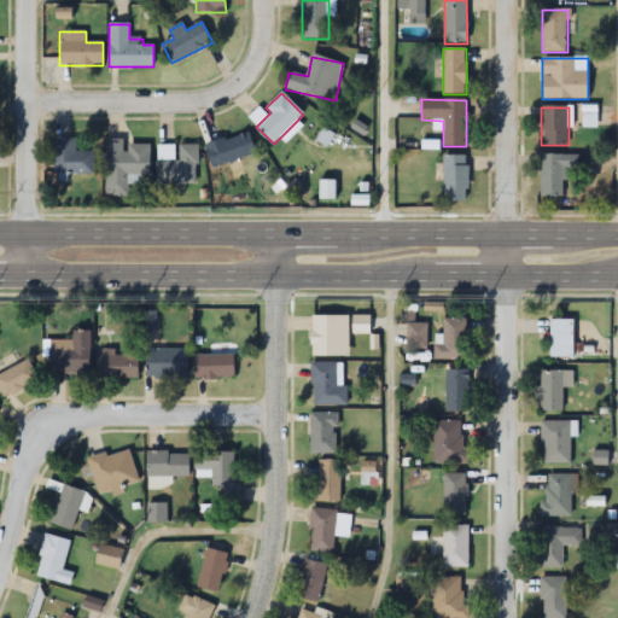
[(251,134),(205,143),(210,167),(255,157),(251,134)]
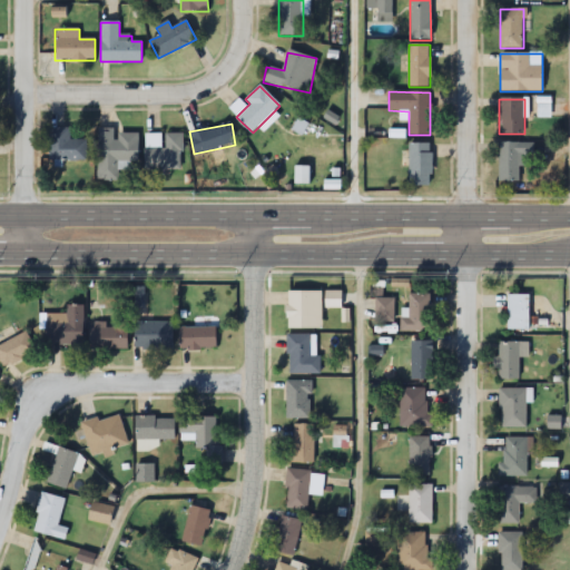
[(49,160),(87,160),(87,140),(70,140),(70,128),(49,128),(49,160)]
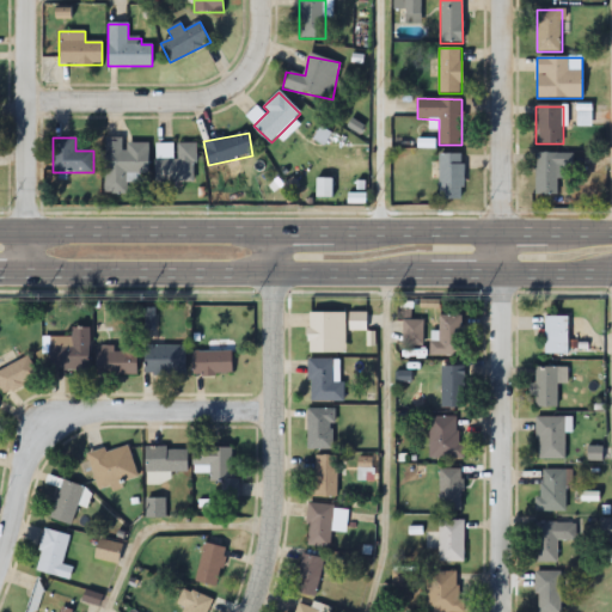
[(150,142),(124,142),(124,139),(105,138),(105,194),(128,195),(128,184),(141,184),(141,175),(148,175),(150,142)]
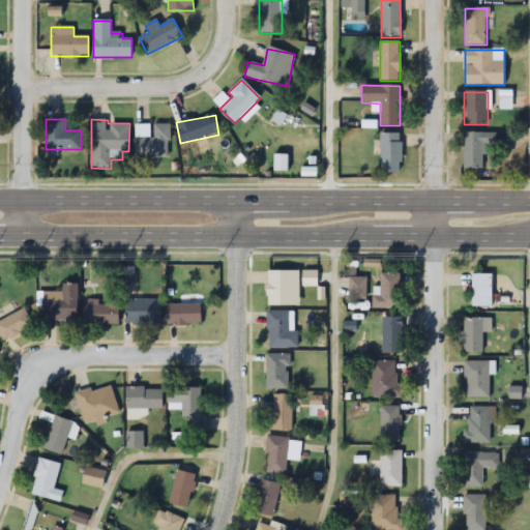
[(464,169),(482,169),(482,153),(494,153),(494,133),(464,133),(464,169)]
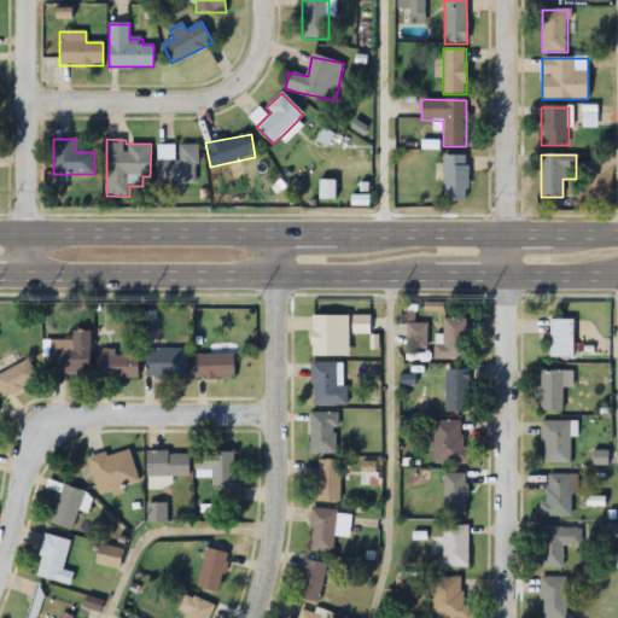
[(443,202),(467,202),(467,156),(443,156),(443,202)]
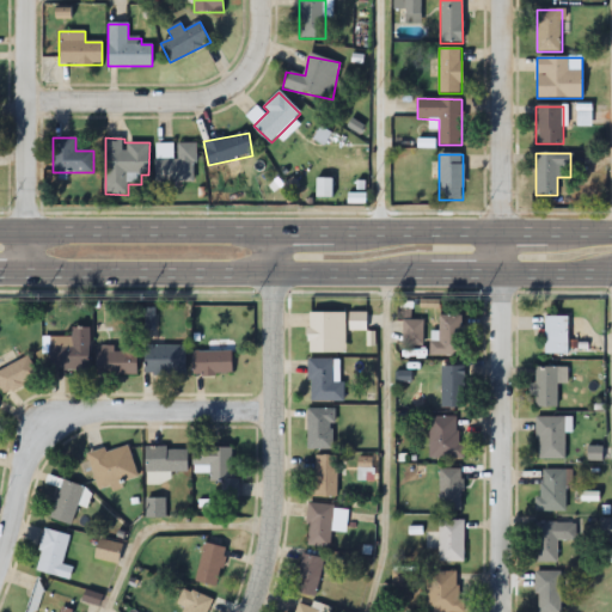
[(308,353),(344,353),(344,313),(308,313),(308,353)]
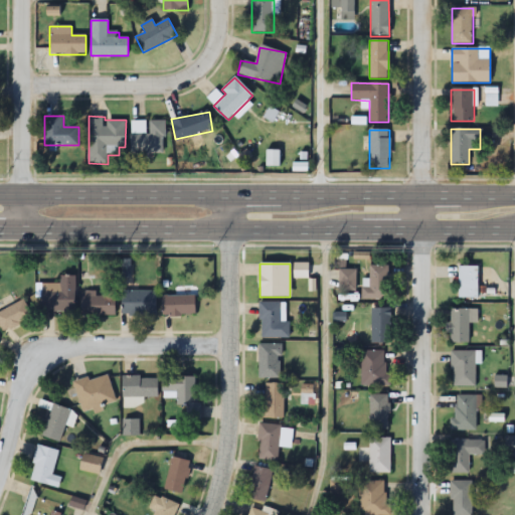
[(308,279),(308,264),(294,264),(294,279),(308,279)]
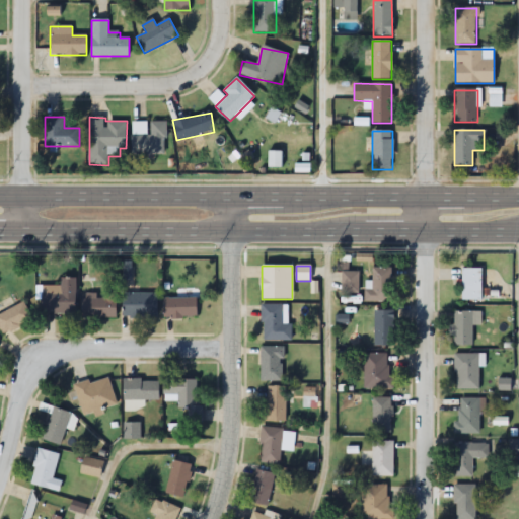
[(372,289),(365,289),(365,302),(390,302),(390,267),(372,267),(372,289)]
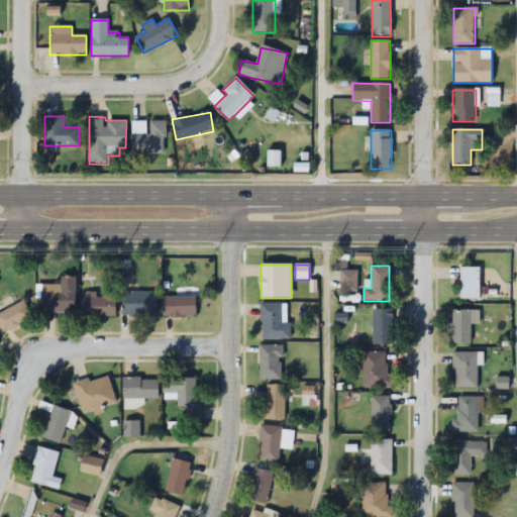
[(480,267),(460,267),(460,299),(480,299),(480,267)]
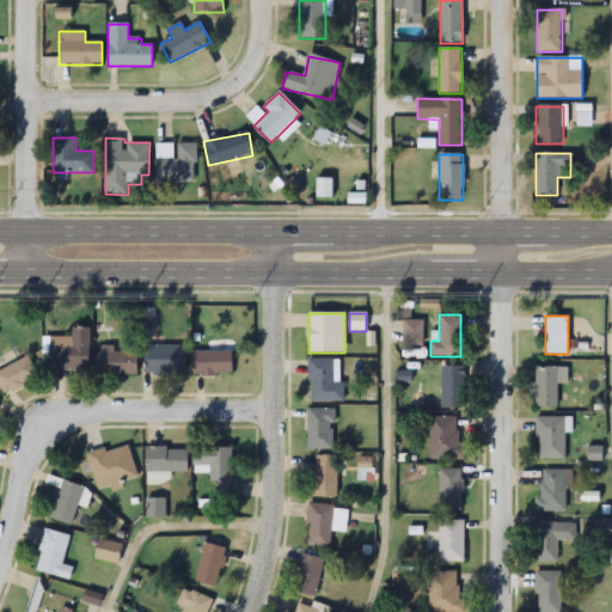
[(421,343),(421,322),(404,322),(404,343),(421,343)]
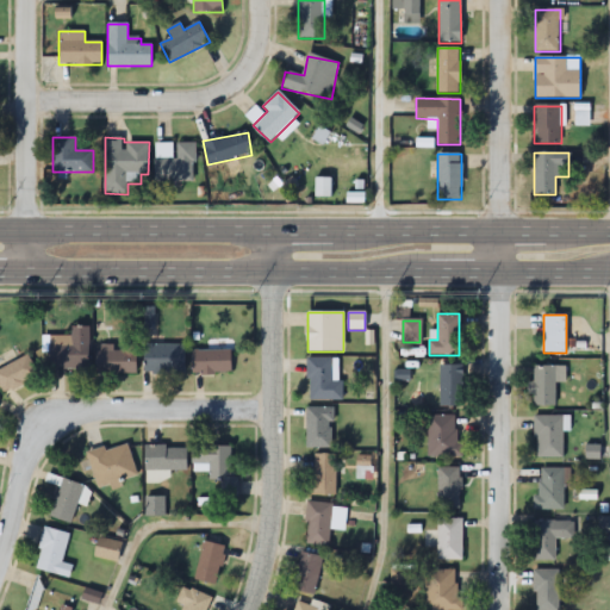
[(88,327),(70,327),(70,336),(44,336),(44,371),(88,371),(88,327)]
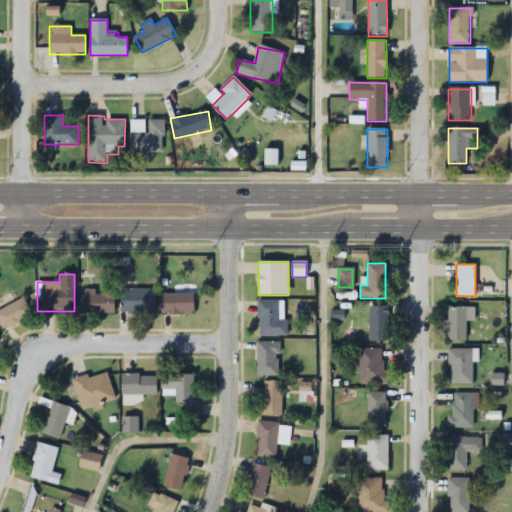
[(154,289),(121,289),(121,313),(154,313),(154,289)]
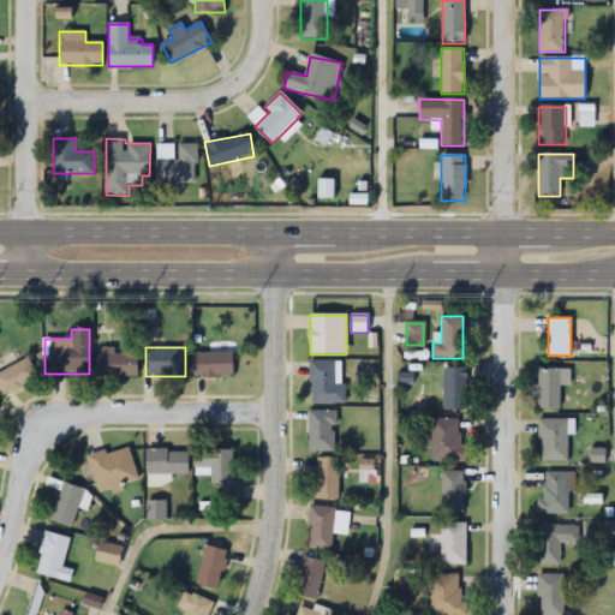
[(138,377),(138,352),(95,352),(95,377),(138,377)]
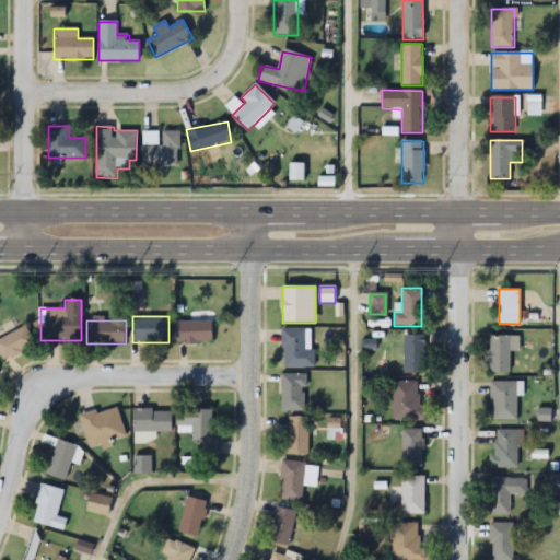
[(174,343),(212,343),(212,323),(174,323),(174,343)]
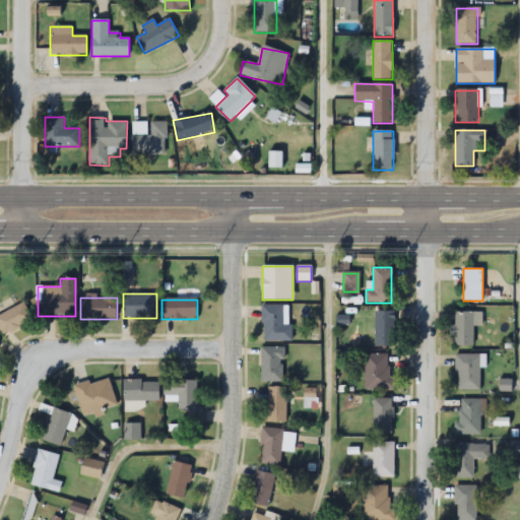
[(0,330),(3,335),(33,319),(23,303),(0,315),(0,330)]
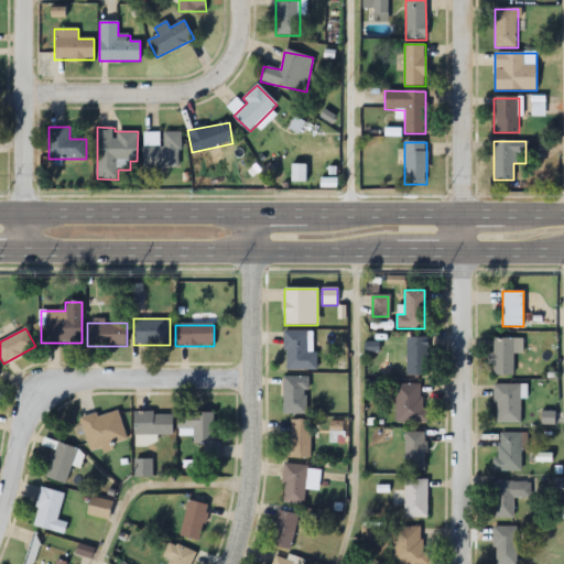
[(306,332),(284,332),(284,371),(316,371),(316,346),(306,346),(306,332)]
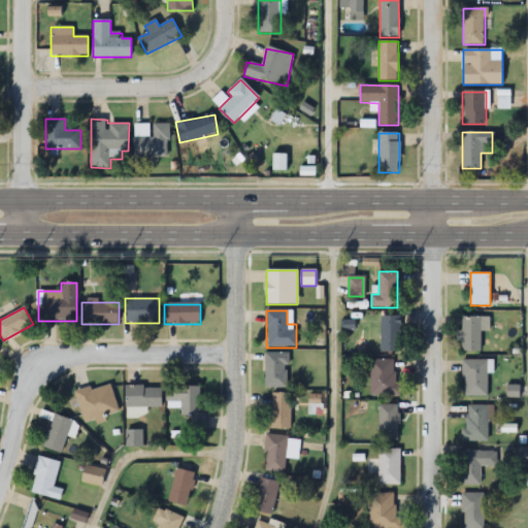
[(382,352),(401,352),(401,316),(382,316),(382,352)]
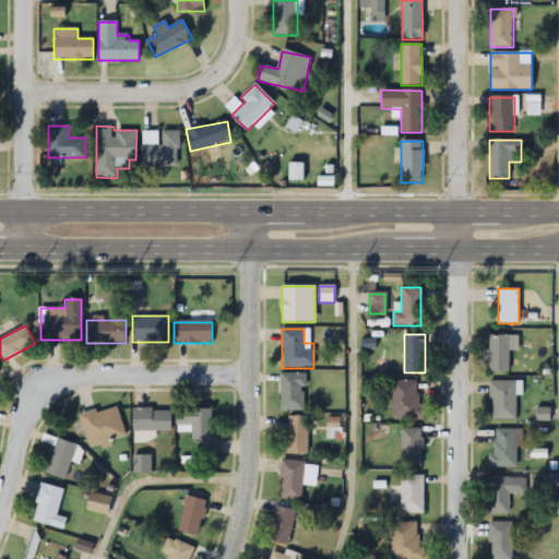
[(509,352),(519,352),(519,335),(488,335),(488,371),(509,371),(509,352)]
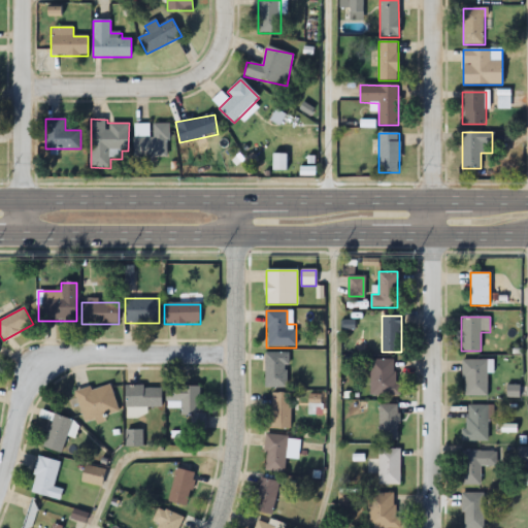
[(265,389),(289,389),(289,353),(265,353),(265,389)]
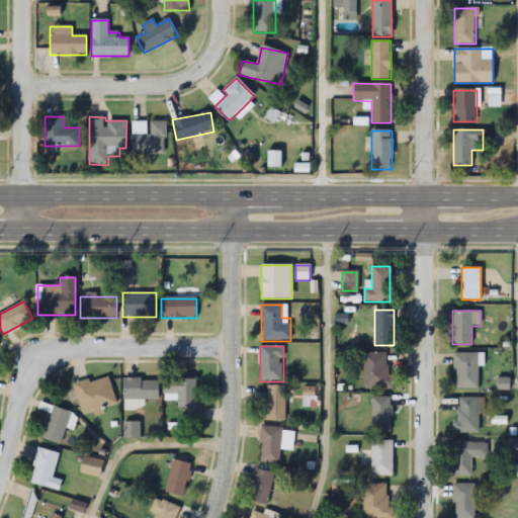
[(363,353),(364,387),(393,387),(393,374),(387,374),(387,353),(363,353)]
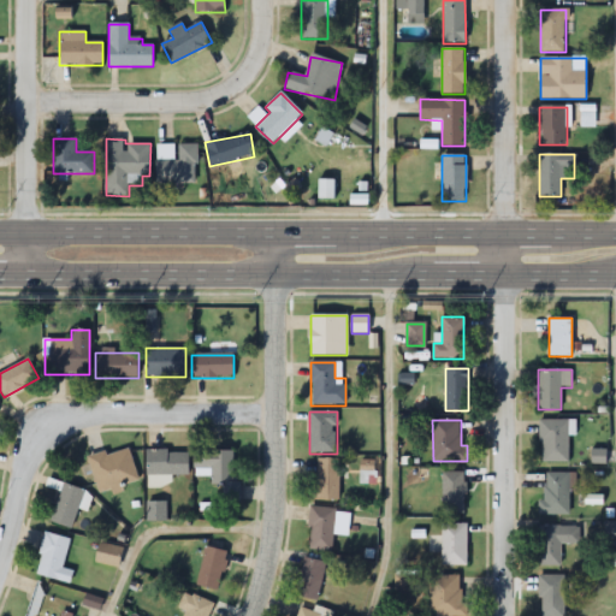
[(542,462),(569,462),(569,421),(542,421),(542,462)]
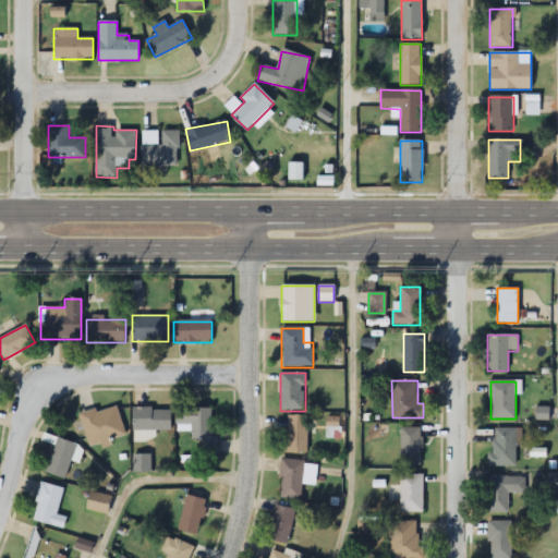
[(91,449),(126,437),(116,403),(80,415),(91,449)]
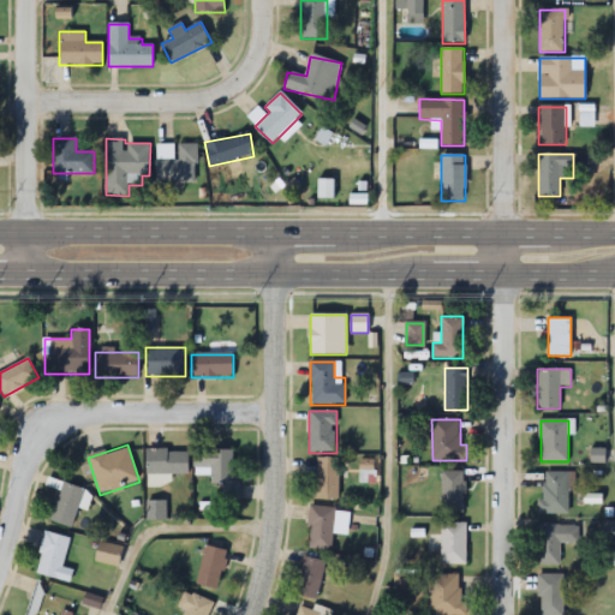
[(187,476),(187,451),(145,451),(145,476),(187,476)]
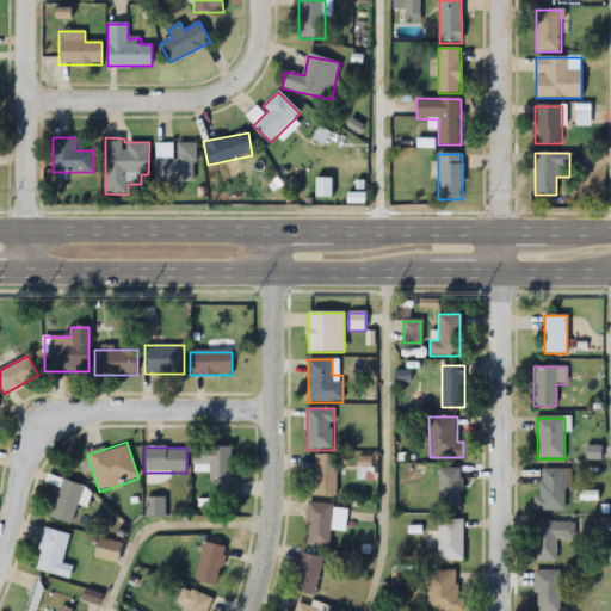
[(193,474),(209,474),(209,481),(221,481),(221,498),(239,498),(239,475),(232,475),(232,448),(193,448),(193,474)]
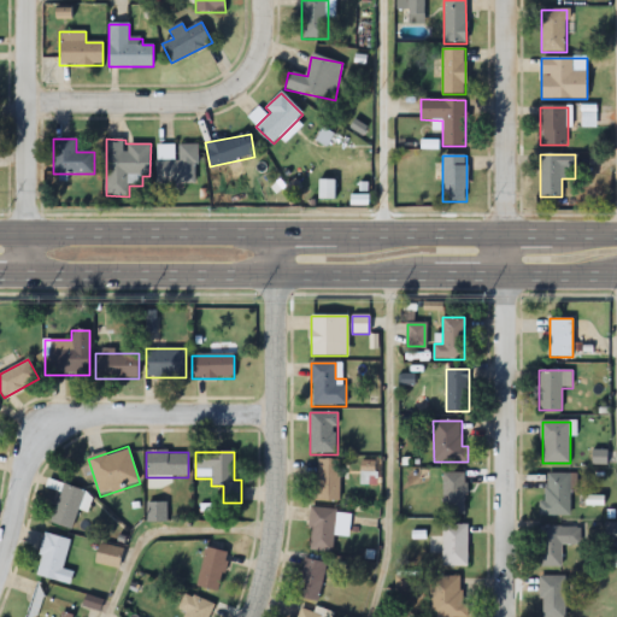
[(316,503),(340,503),(340,460),(316,460),(316,503)]
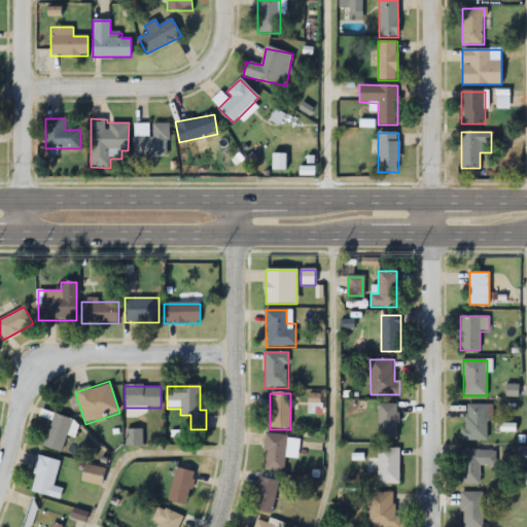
[(379,403),(379,441),(396,441),(396,403),(379,403)]
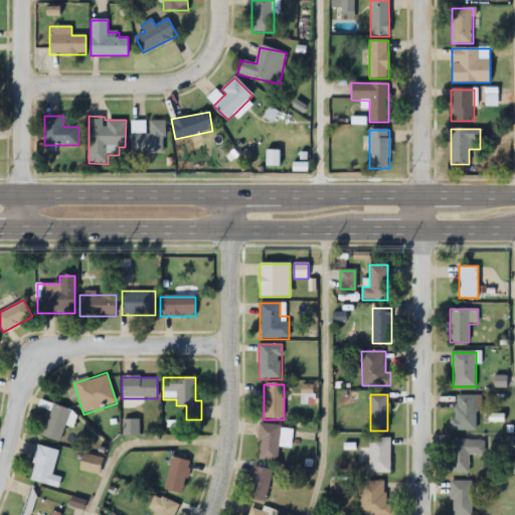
[(478,395),(453,395),(453,432),(478,432),(478,395)]
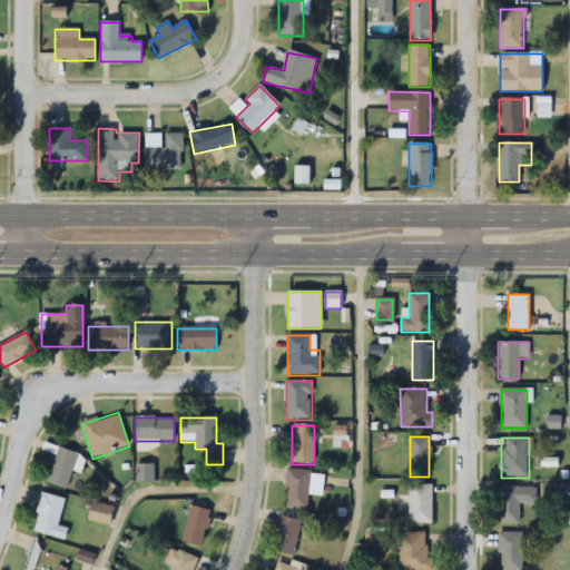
[(79,455),(59,448),(45,481),(65,490),(79,455)]
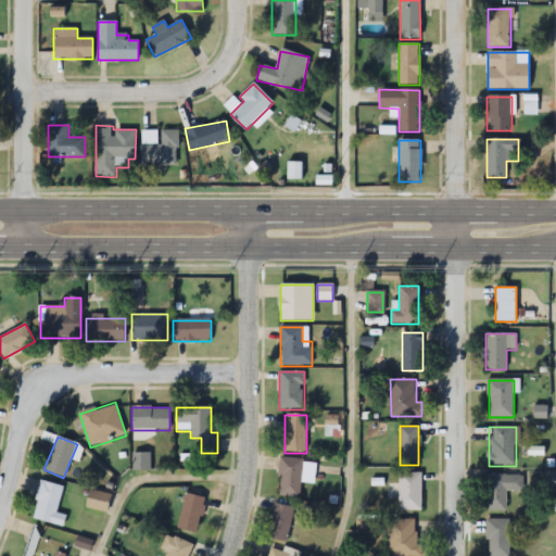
[(300,497),(301,482),(313,483),(315,462),(280,459),(277,496),(300,497)]
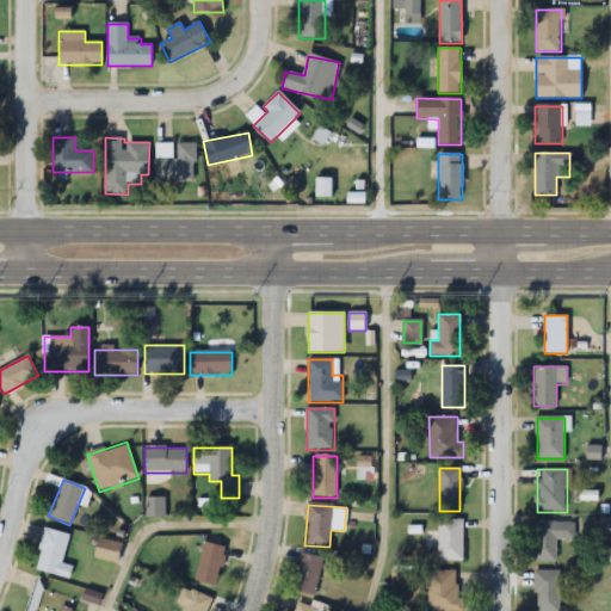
[(463,520),(438,520),(438,562),(463,562),(463,520)]
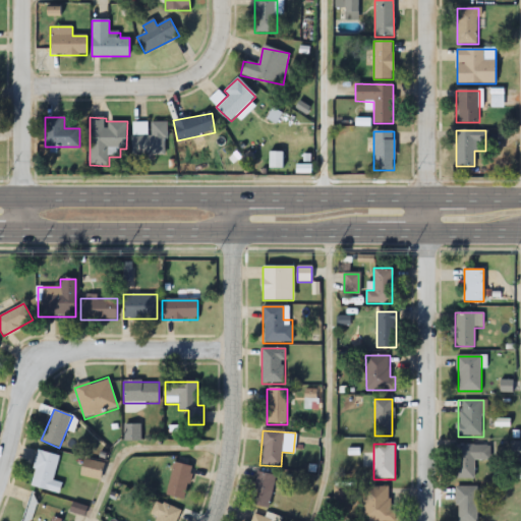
[(474,478),(474,460),(490,460),(490,445),(455,445),(455,478),(474,478)]
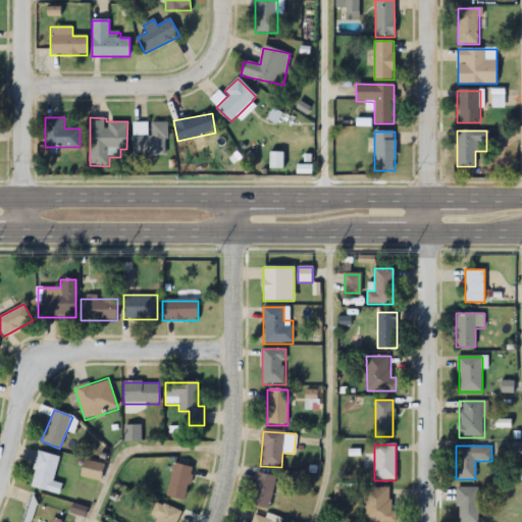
[(30,486),(59,494),(62,483),(53,481),(59,457),(39,452),(30,486)]
